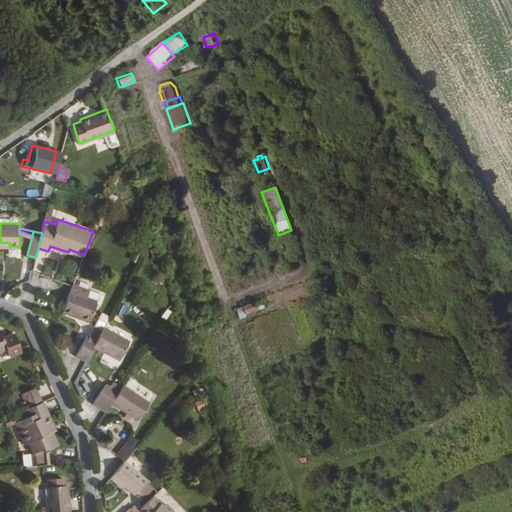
[(71,290),(63,311),(72,314),(73,311),(82,314),(92,318),(98,300),(88,296),(91,286),(75,280),(71,290)]
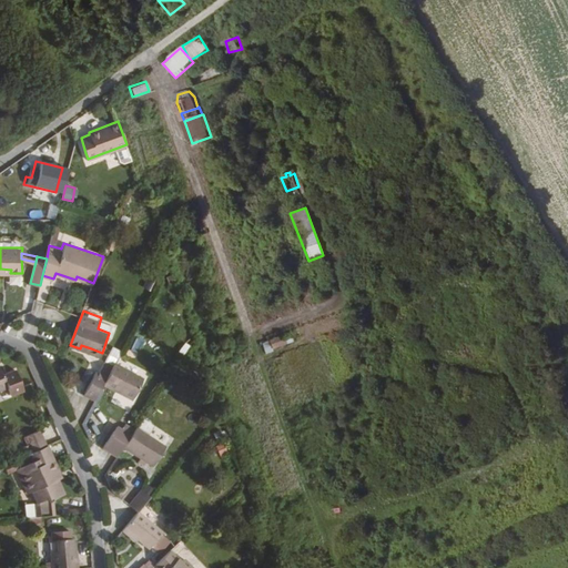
[(117,323),(101,317),(98,328),(109,333),(112,334),(117,323)]
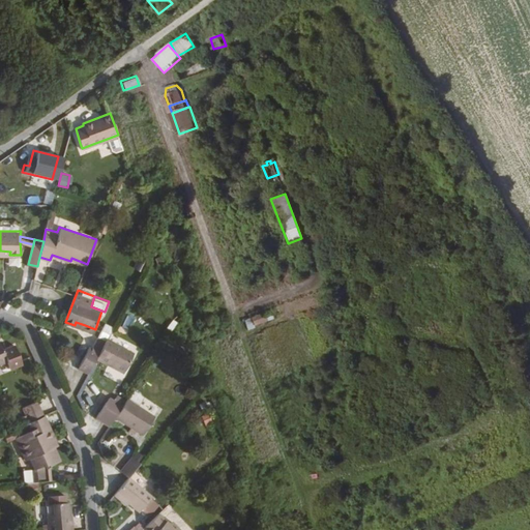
[(268,313),(254,318),(257,326),(271,321),(268,313)]
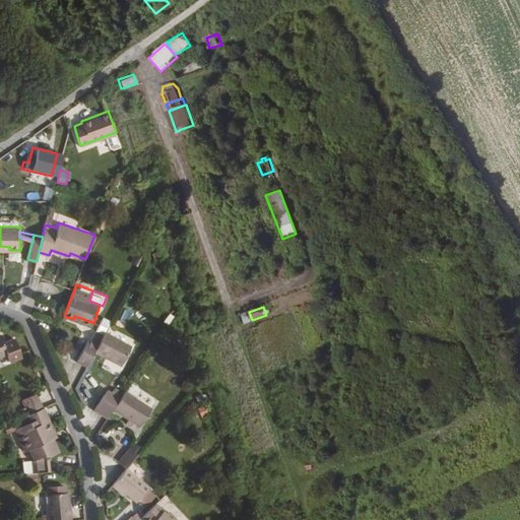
[(120,338),(121,336),(135,342),(144,325),(117,312),(110,325),(107,331),(120,338)]
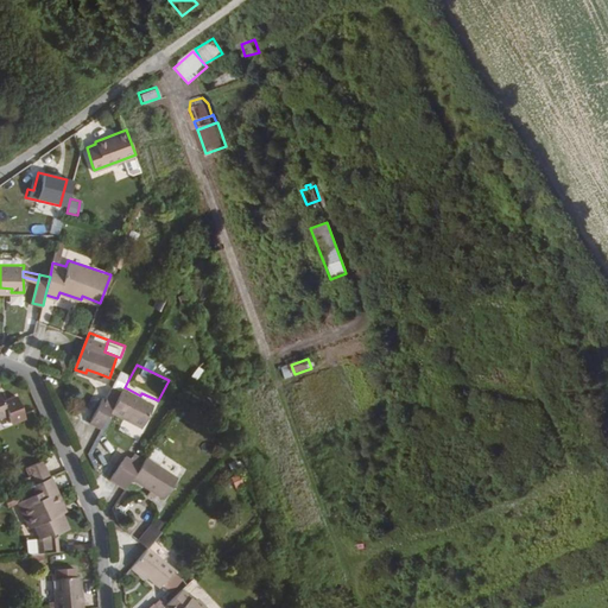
[(116,374),(105,398),(115,404),(125,387),(128,380),(116,374)]
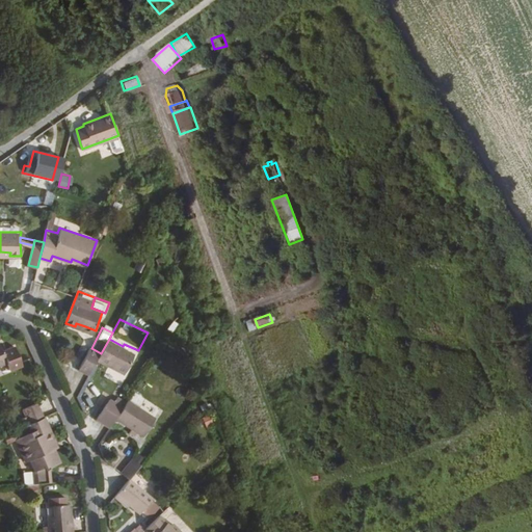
[(0,367),(8,364),(0,344),(0,367)]
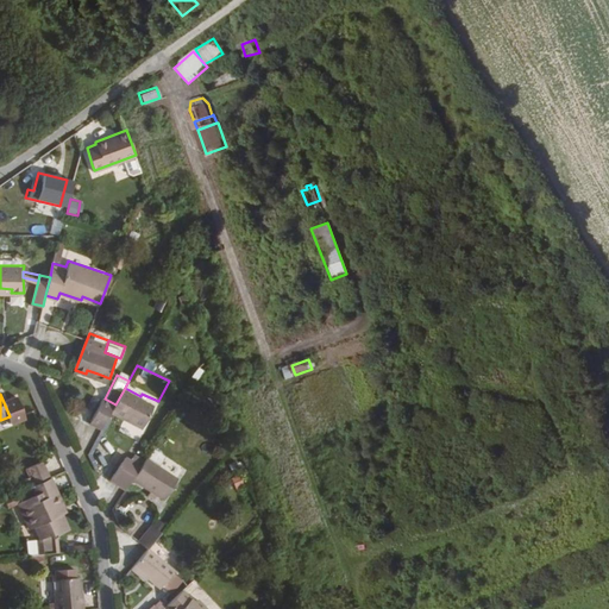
[(158,401),(142,394),(140,396),(157,403),(158,401)]
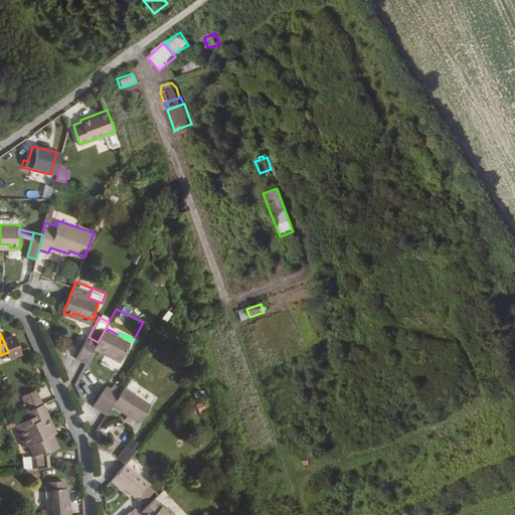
[(123,387),(116,398),(112,405),(138,422),(149,405),(123,387)]
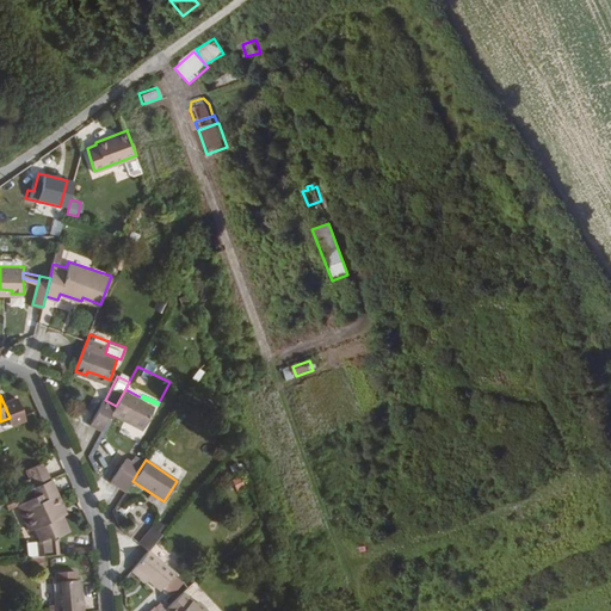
[(137,473),(122,463),(110,482),(124,492),(133,481),(137,473)]
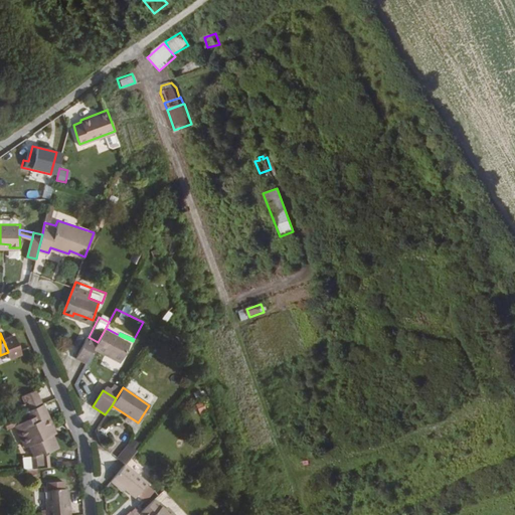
[(29,403),(39,401),(37,391),(27,393),(29,403)]
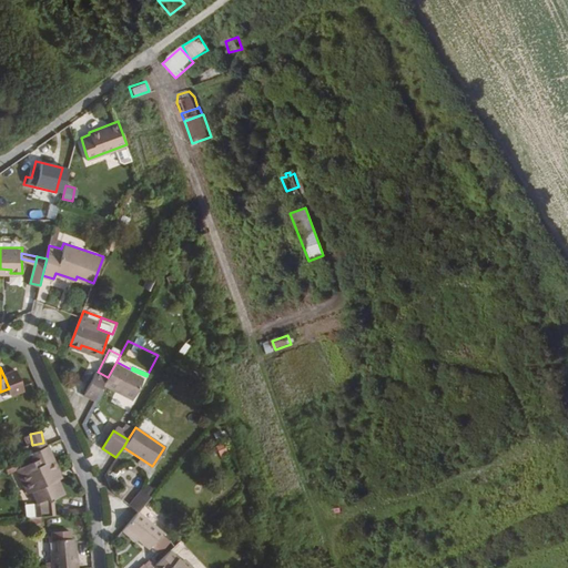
[(219,456),(226,453),(222,442),(214,446),(219,456)]
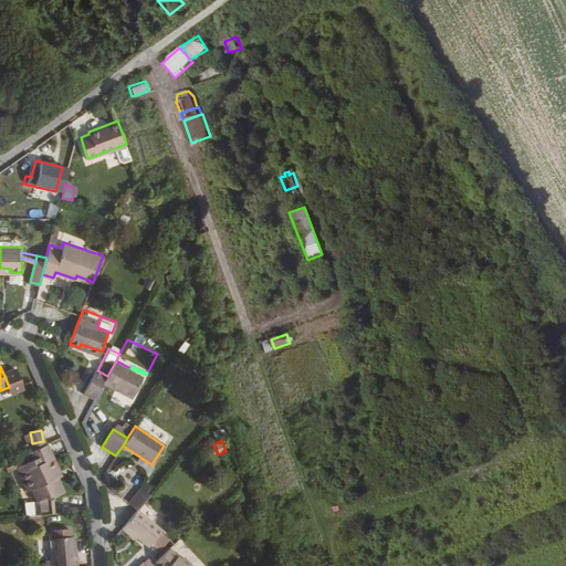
[(51,499),(62,493),(56,479),(52,469),(58,467),(48,444),(20,458),(22,465),(18,467),(25,492),(31,491),(35,502),(33,503),(38,516),(53,514),(51,499)]
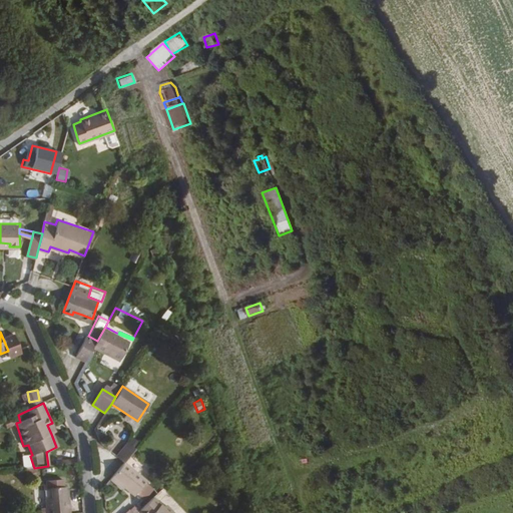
[(115,456),(122,463),(124,461),(134,449),(127,442),(115,456)]
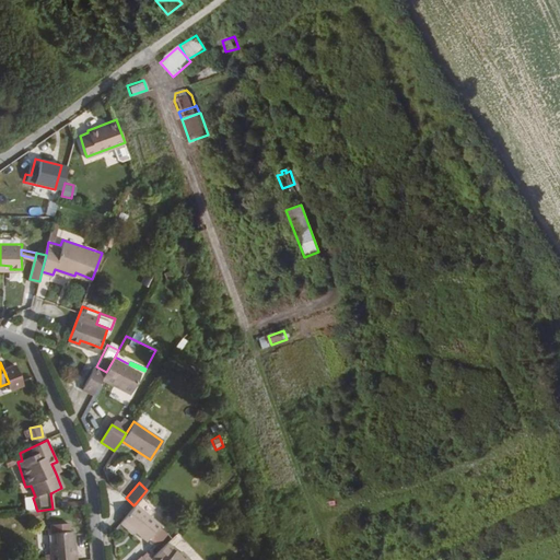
[(133,505),(123,518),(136,529),(148,539),(161,524),(136,503),(133,505)]
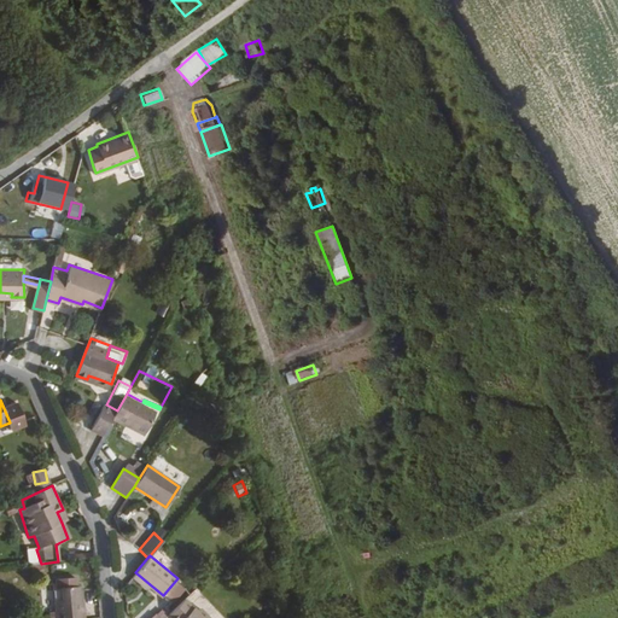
[(150,584),(135,572),(133,575),(147,588),(150,584)]
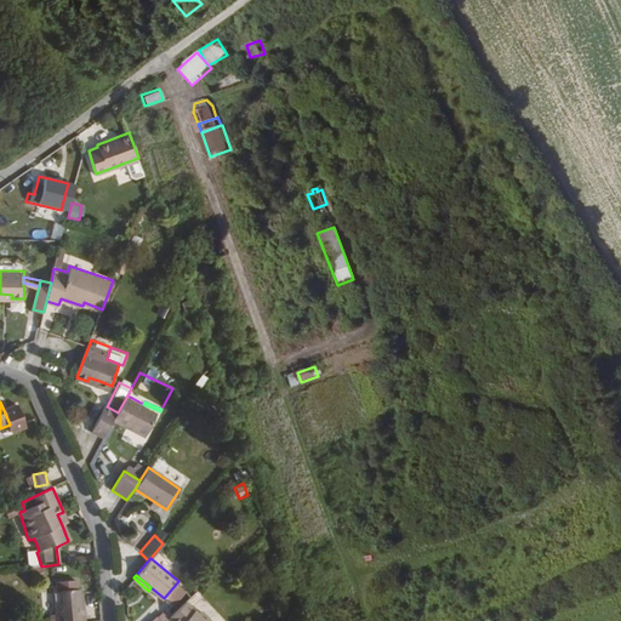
[(79,587),(52,590),(56,620),(77,620),(84,620),(79,587)]
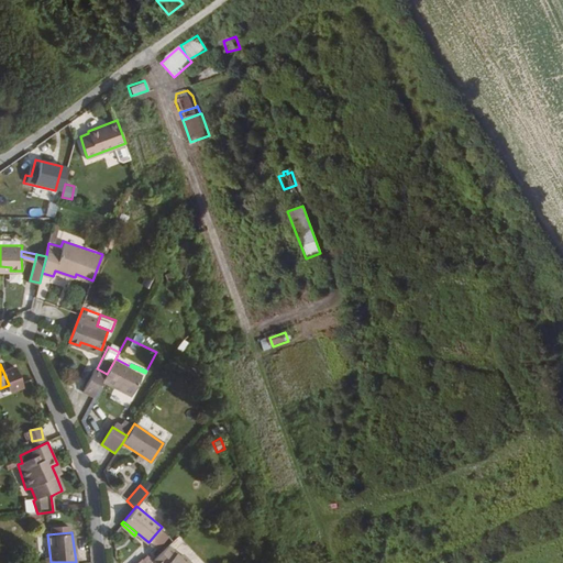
[(157,562),(191,562),(194,561),(186,552),(183,555),(170,543),(154,559),(157,562)]
